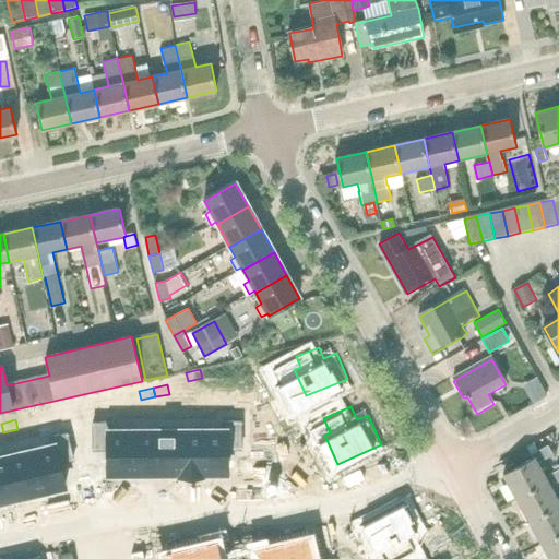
[(226,430),(203,430),(203,474),(204,474),(228,473),(227,449),(241,449),(241,421),(225,421),(226,430)]
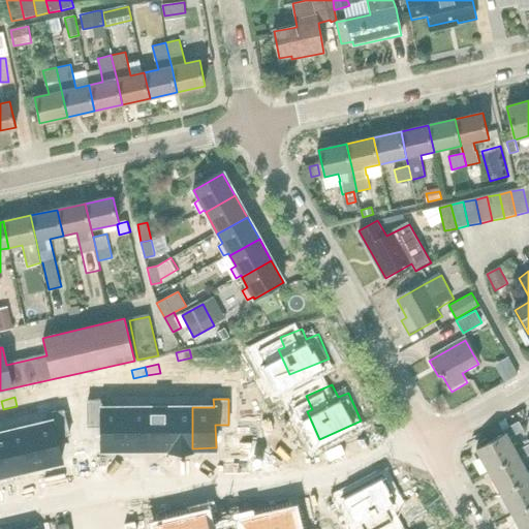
[(102,400),(88,400),(88,426),(101,426),(101,448),(125,448),(124,407),(102,408),(102,400)]
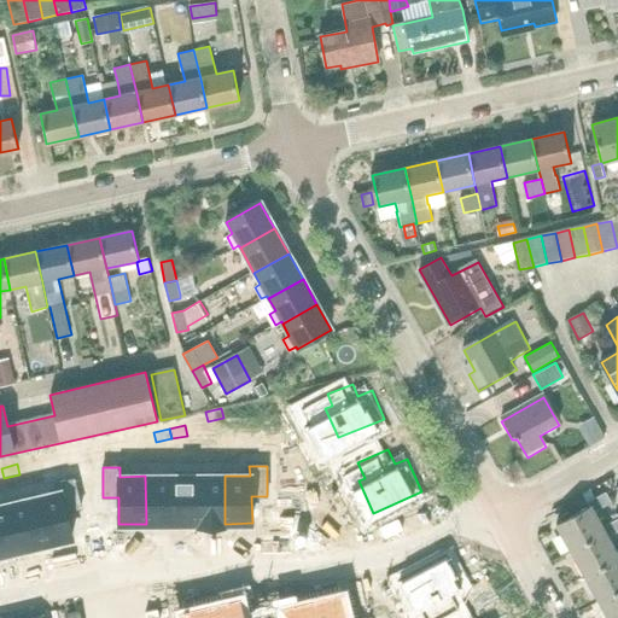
[(172,476),(145,476),(146,524),(169,524),(173,524),(172,476)]
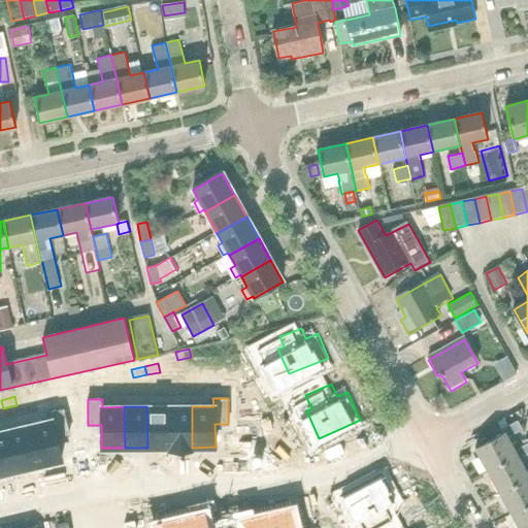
[(169,406),(146,406),(147,448),(150,448),(168,448),(169,448),(169,406)]
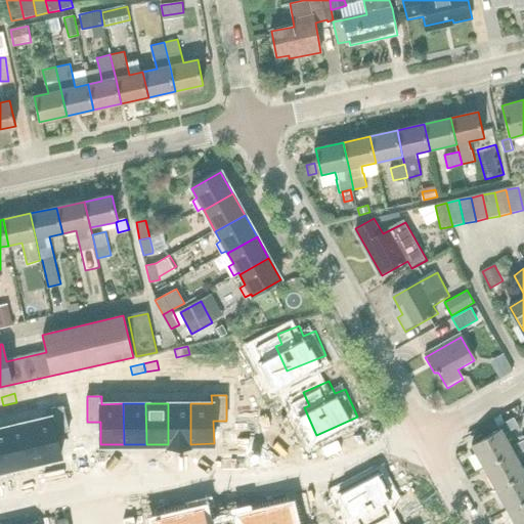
[(168,444),(167,444),(167,445),(191,445),(191,444),(190,444),(190,403),(168,403),(168,444)]
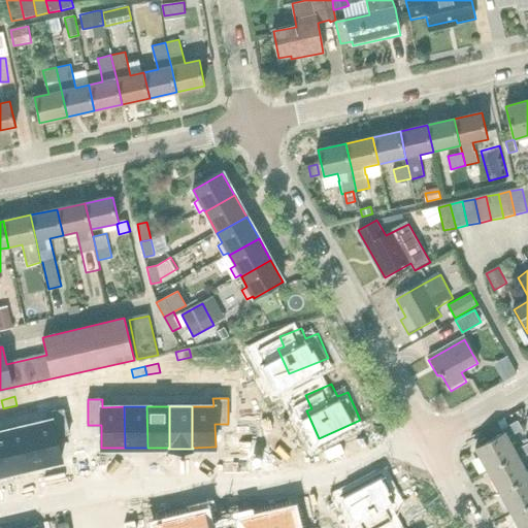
[(52,420),(30,425),(39,465),(62,460),(57,437),(69,434),(64,409),(50,413),(52,420)]
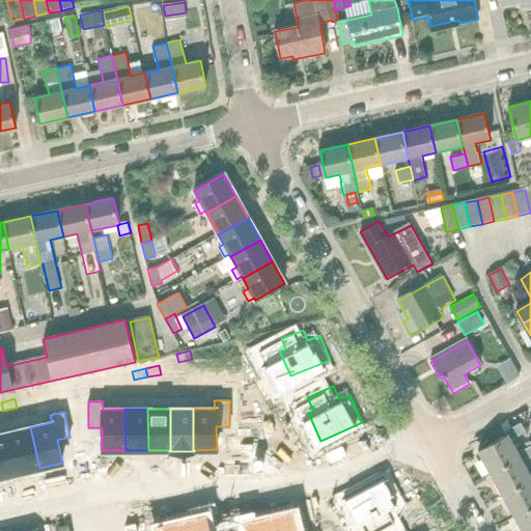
[(521,458),(519,455),(511,441),(526,434),(521,425),(505,434),(507,437),(478,452),(491,475),(521,458)]
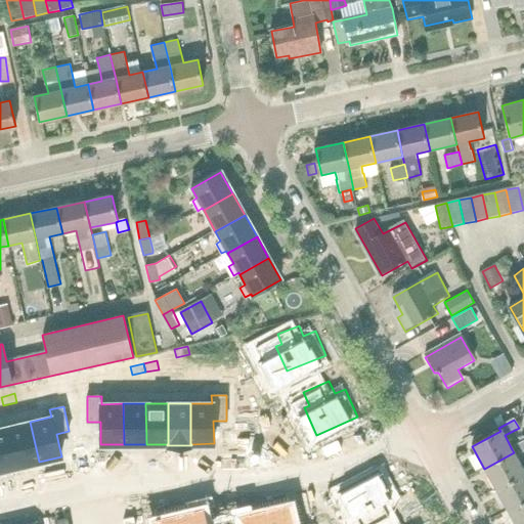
[(30,422),(8,427),(17,467),(19,467),(19,466),(39,462),(30,422)]
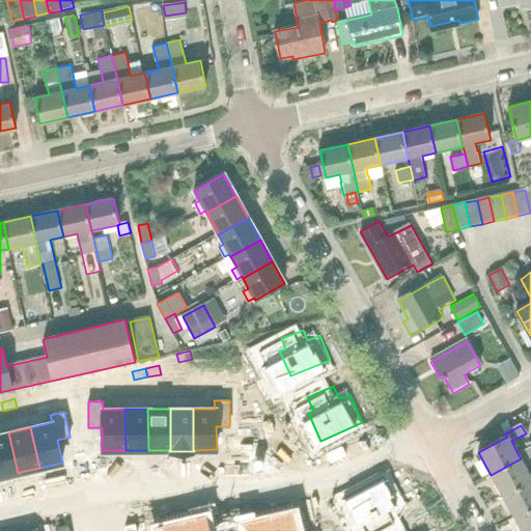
[(8,432),(0,434),(0,476),(16,473),(16,474),(18,473),(8,432)]
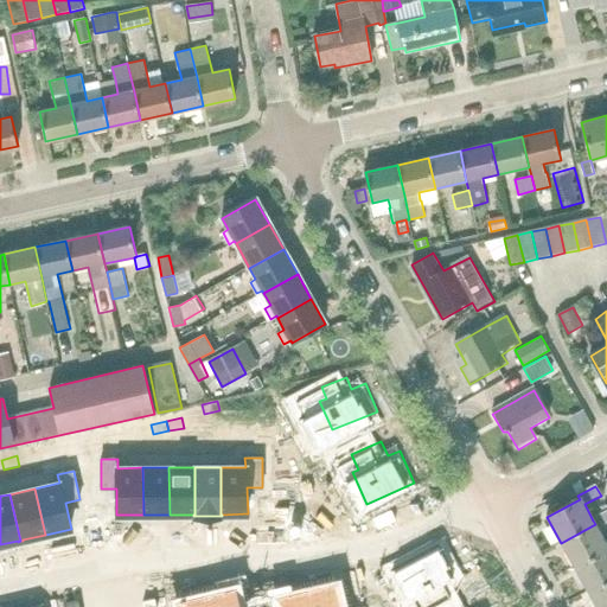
[(606,512),(593,521),(595,524),(561,543),(575,568),(606,549),(606,547),(606,544),(598,530),(606,524),(606,512)]
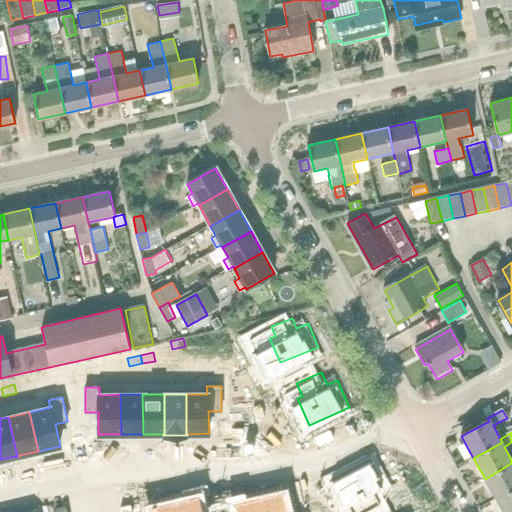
[(511,461),(511,463),(485,479),(497,500),(511,491),(511,458),(511,459),(511,461)]
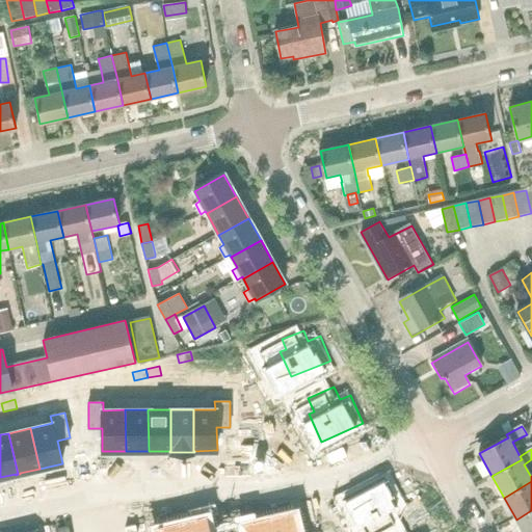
[(395,483),(349,507),(363,531),(403,531),(406,530),(400,520),(411,513),(395,483)]
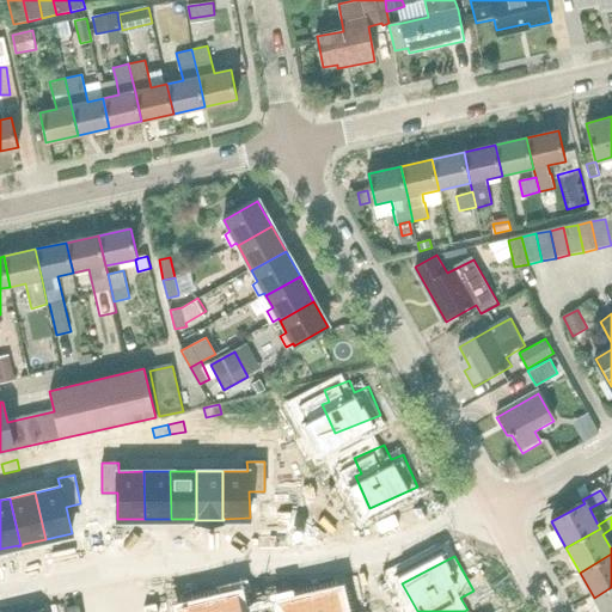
[(611,611),(611,587),(594,598),(601,611),(611,611)]
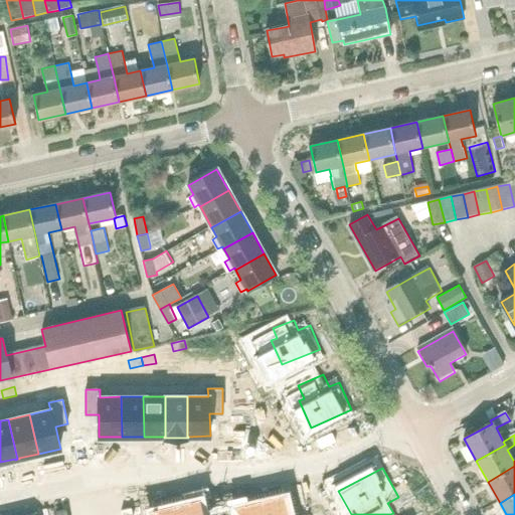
[(262,514),(258,501),(242,505),(244,514),(262,514)]
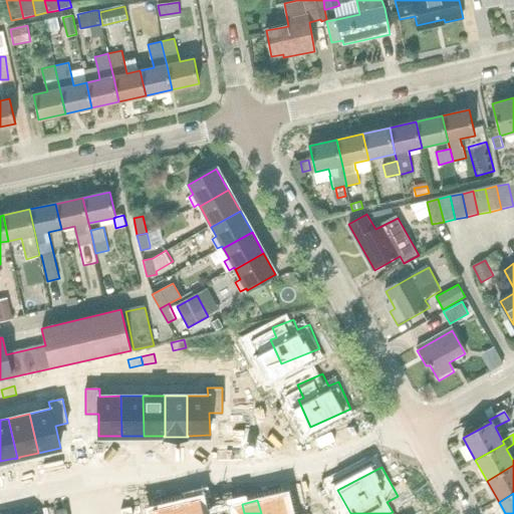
[(191,513),(188,501),(171,505),(173,513),(191,513)]
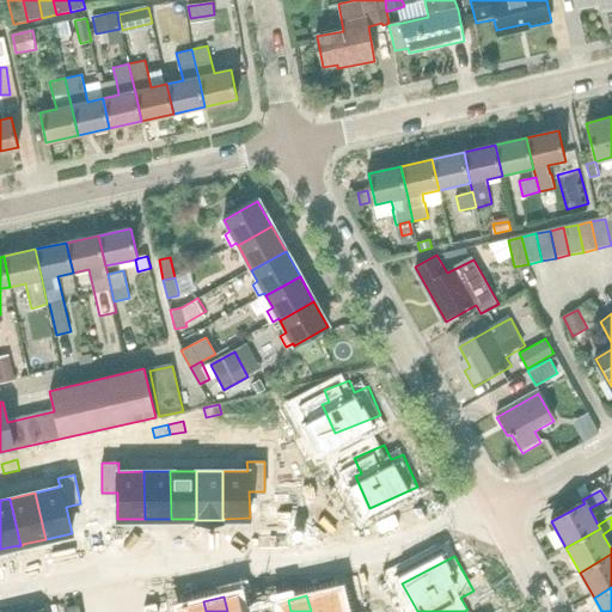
[(291,611),(288,600),(268,606),(269,611),(291,611)]
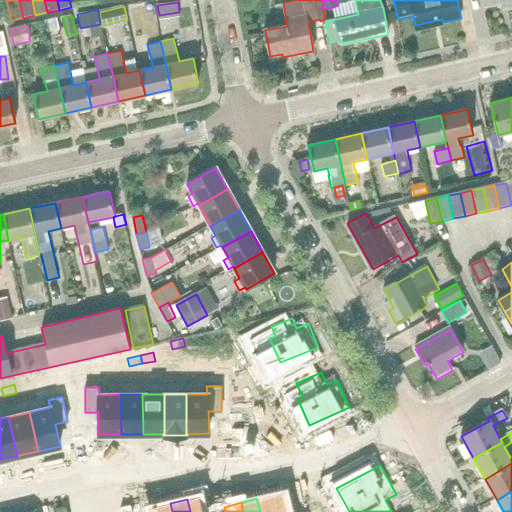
[(152,511),(172,511),(170,503),(151,507),(152,511)]
